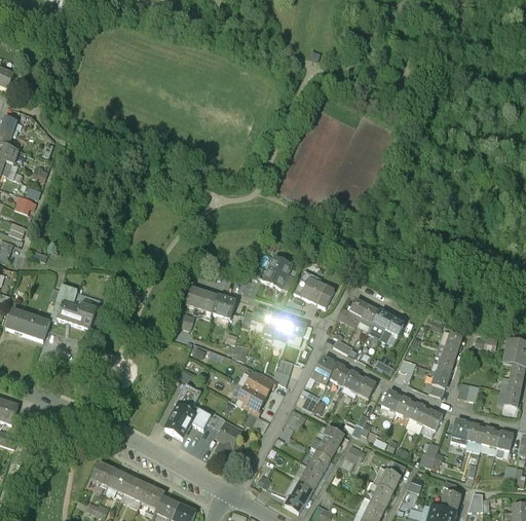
[(13,73),(0,67),(0,84),(7,88),(13,73)]
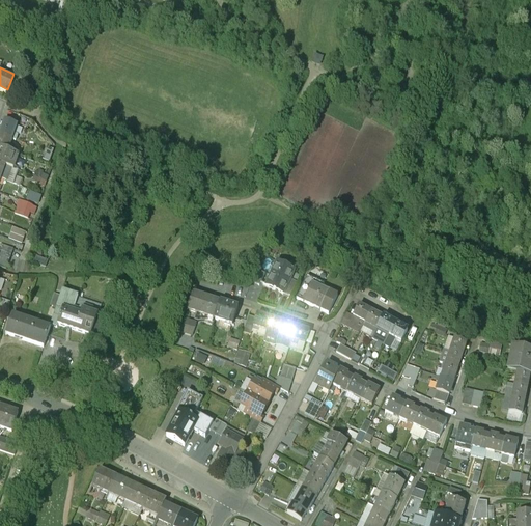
[(17,121),(4,117),(0,128),(0,129),(12,134),(17,121)]
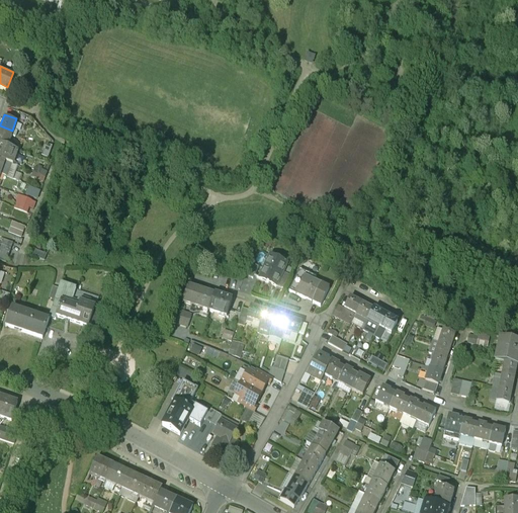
[(12,131),(0,125),(0,140),(7,143),(12,131)]
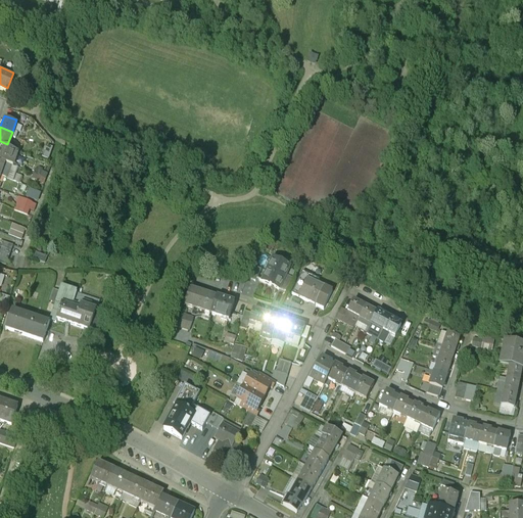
[(7,144),(0,141),(0,155),(5,157),(12,160),(17,147),(7,144)]
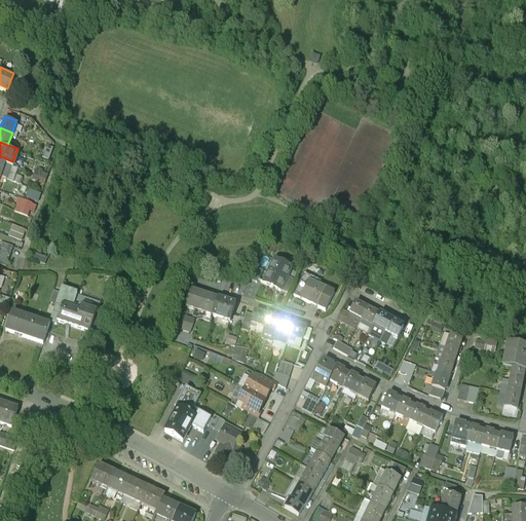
[(38,194),(41,185),(30,181),(27,190),(38,194)]
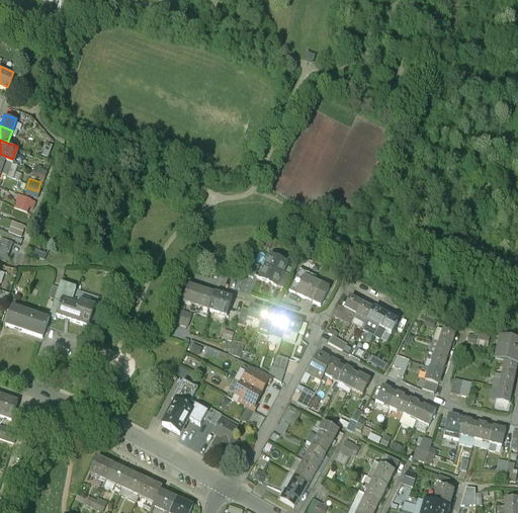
[(32,205),(36,193),(18,186),(14,199),(32,205)]
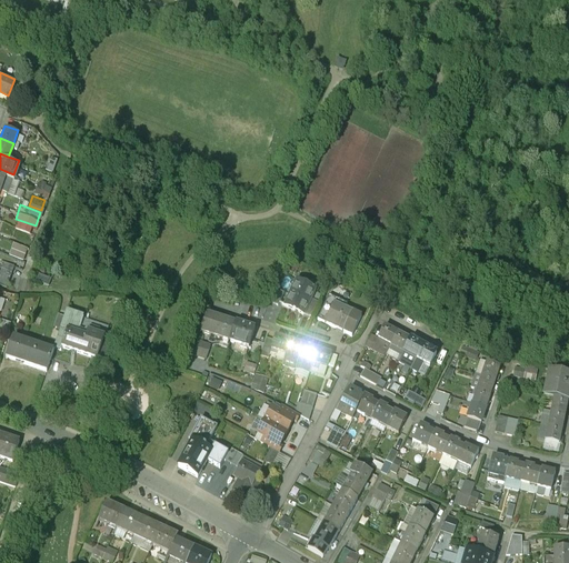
[(9,248),(27,253),(30,240),(13,235),(9,248)]
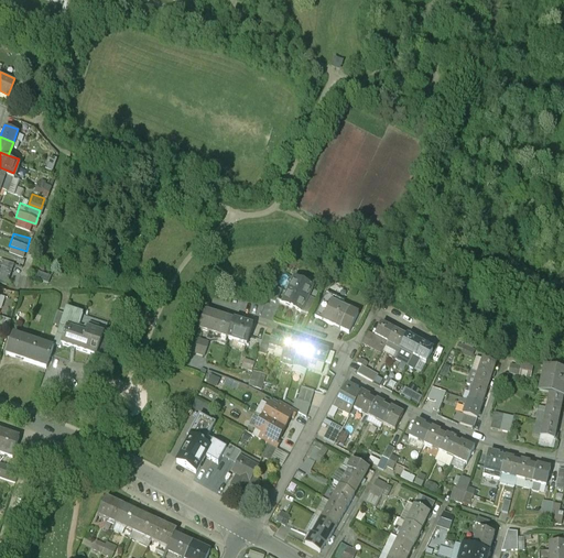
[(13,258),(1,252),(0,253),(0,259),(11,263),(13,258)]
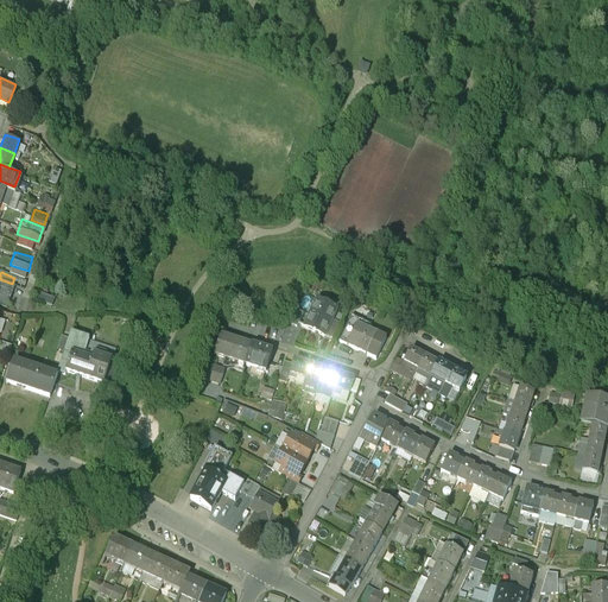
[(12,284),(0,279),(0,298),(6,301),(12,284)]
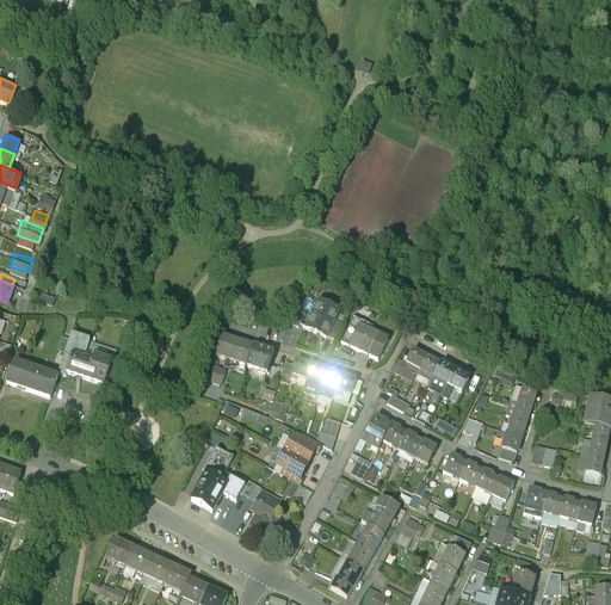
[(41,294),(53,297),(55,291),(42,288),(41,294)]
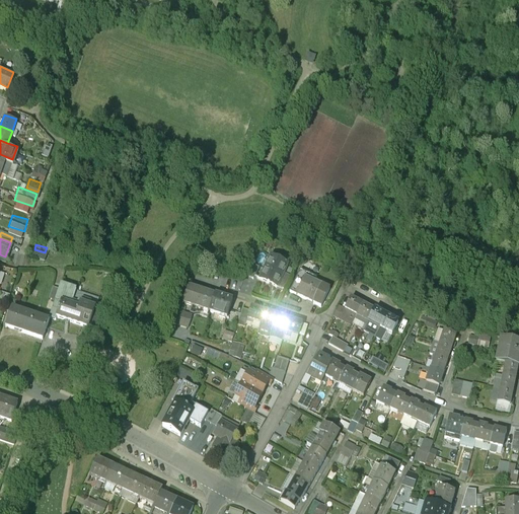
[(271,253),(260,275),(276,283),(276,282),(282,270),(286,262),(271,253)]
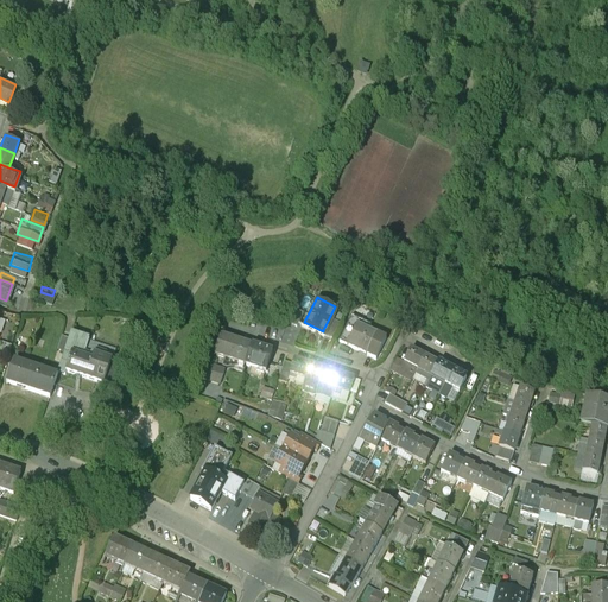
[(295,304),(287,317),(296,321),(303,308),(295,304)]
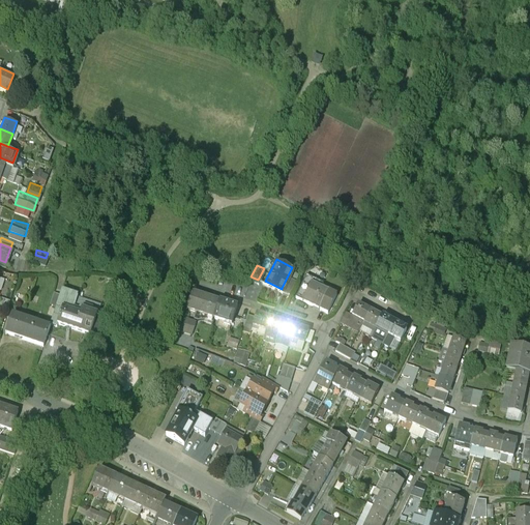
[(323,279),(305,271),(295,293),(319,304),(319,305),(326,310),(335,290),(328,286),(326,290),(319,286),(323,279)]
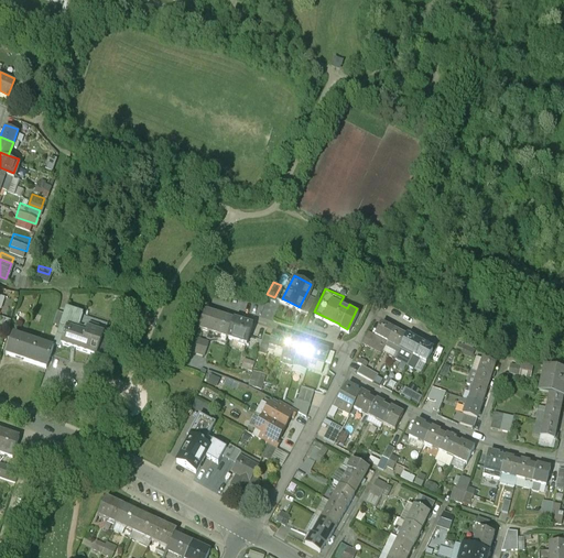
[(314,296),(306,293),(300,306),(308,310),(314,296)]
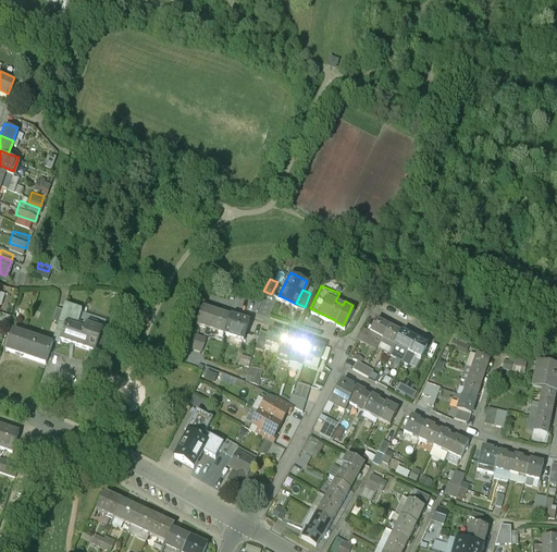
[(82,306),(64,301),(62,306),(59,317),(53,333),(52,336),(60,340),(61,335),(96,347),(96,345),(101,329),(106,316),(82,307),(82,306)]
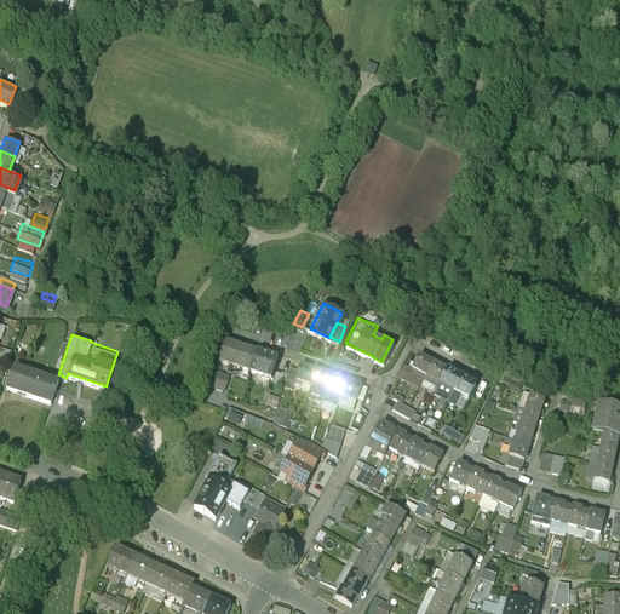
[(69,340),(63,338),(58,350),(65,353),(69,340)]
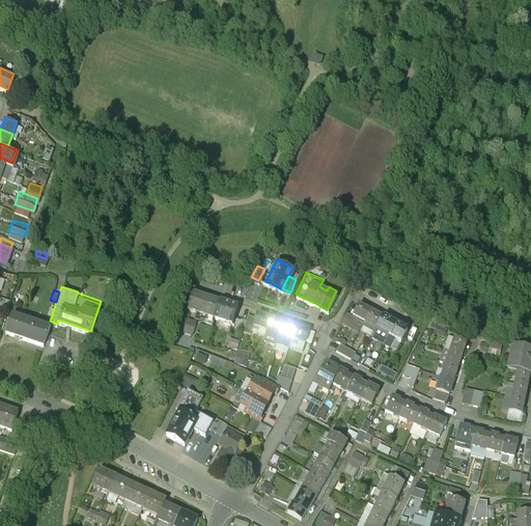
[(207,294),(203,293),(203,292),(202,292),(197,308),(214,314),(219,298),(220,297),(207,294)]
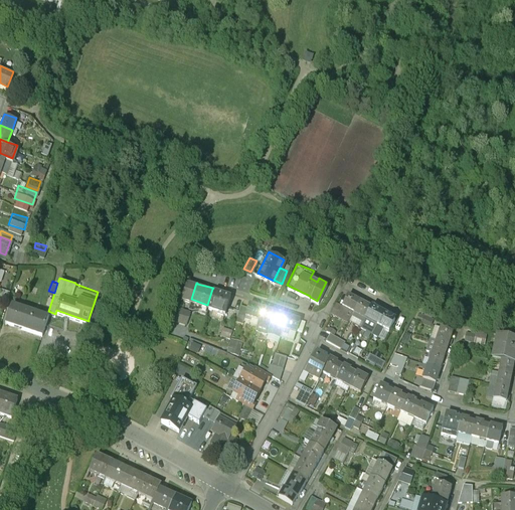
[(230,294),(217,290),(217,291),(212,289),(207,305),(224,310),(230,294)]
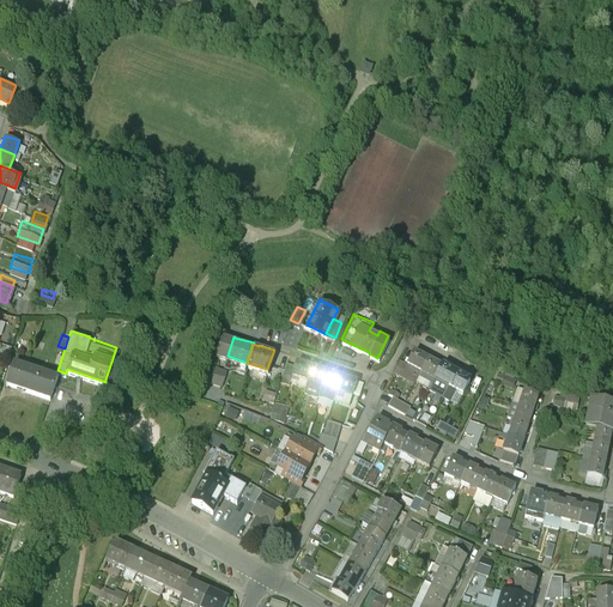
[(428,354),(413,347),(407,360),(420,368),(428,354)]
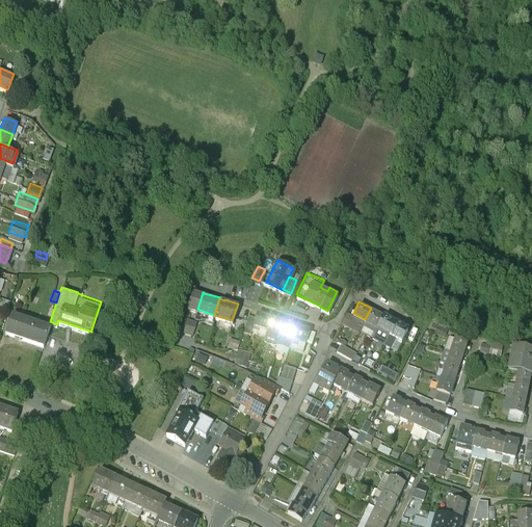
[(383,314),(371,308),(365,319),(364,322),(375,328),(376,327),(383,314)]
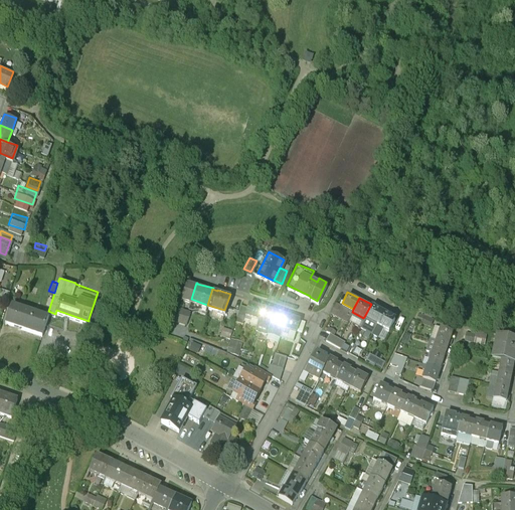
[(47,313),(13,302),(13,301),(12,301),(6,320),(6,321),(7,320),(41,331),(40,332),(41,332),(48,313),(47,312),(47,313)]
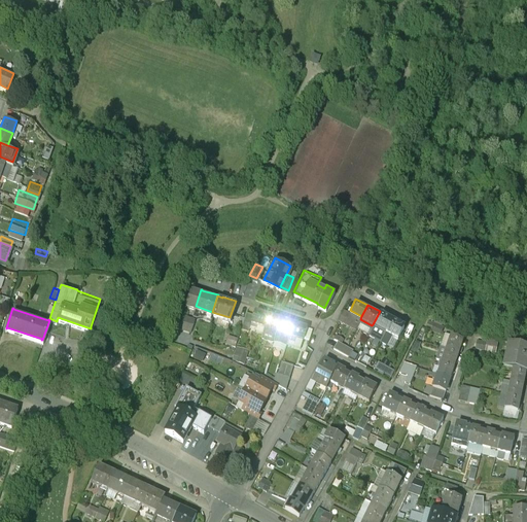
[(268,312),(254,308),(253,312),(250,322),(255,324),(256,321),(264,324),(268,312)]
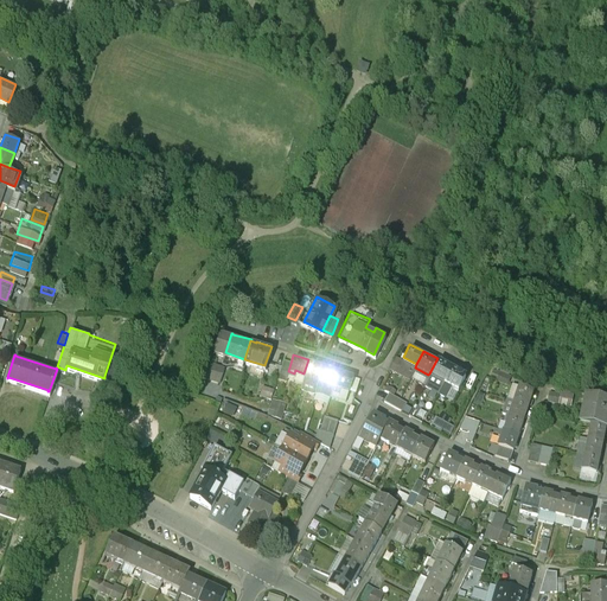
[(292,359),(282,357),(278,373),(286,377),(288,371),(292,359)]
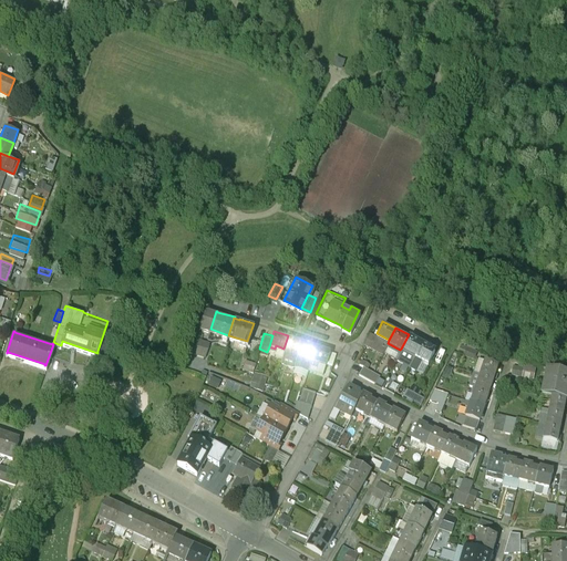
[(109,336),(103,334),(98,351),(101,352),(103,353),(109,336)]
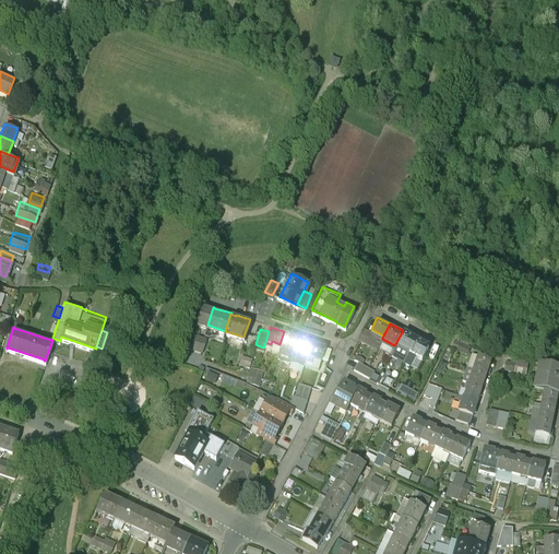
[(415,337),(403,330),(395,344),(400,348),(401,345),(408,349),(415,337)]
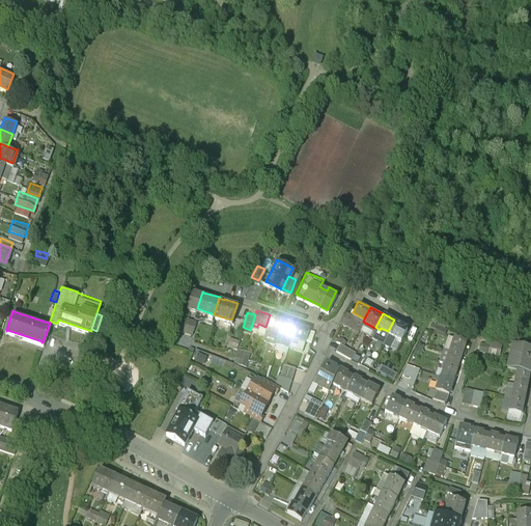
[(196,319),(184,314),(179,327),(192,331),(196,319)]
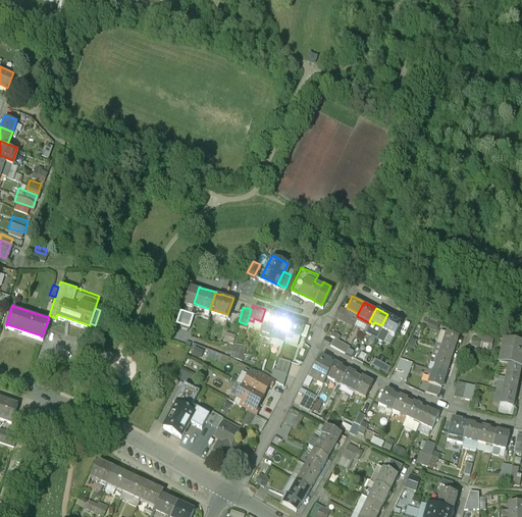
[(278,313),(265,309),(261,321),(258,331),(271,335),(271,333),(278,313)]
